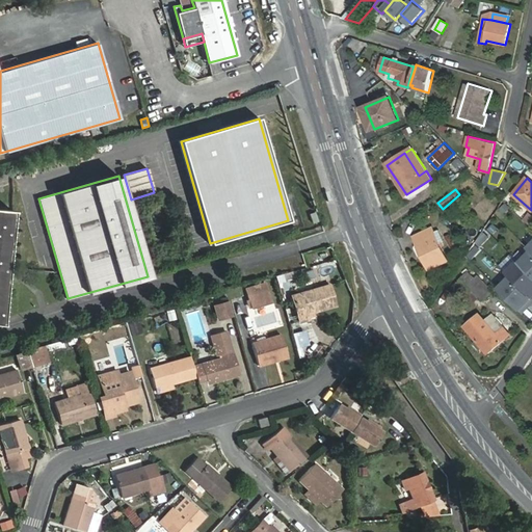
[(12,210),(0,209),(0,324),(1,324),(12,210)]
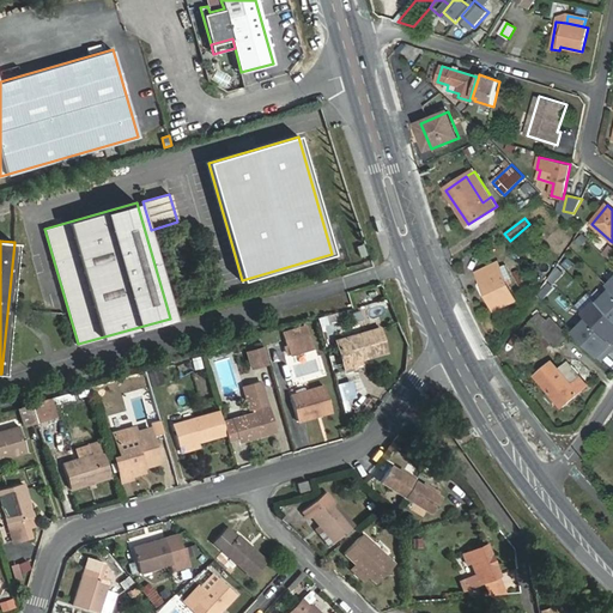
[(496,310),(516,301),(498,263),(478,273),(481,281),(480,283),(479,285),(484,296),(487,293),(496,310)]
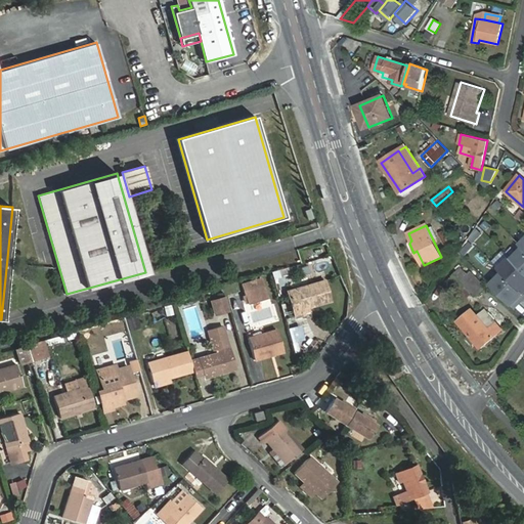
[(470,242),(461,251),(465,256),(475,246),(470,242)]
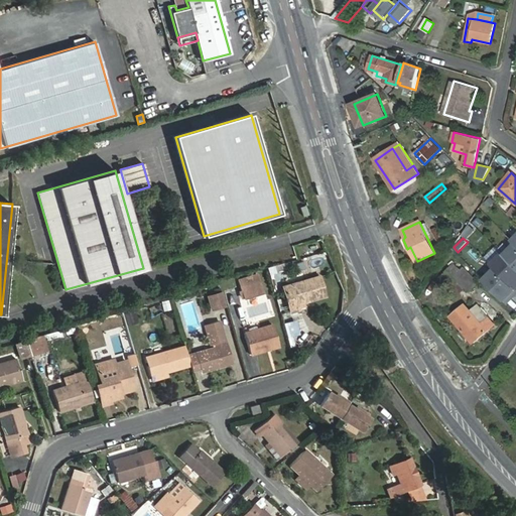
[(515,244),(504,255),(515,266),(515,244)]
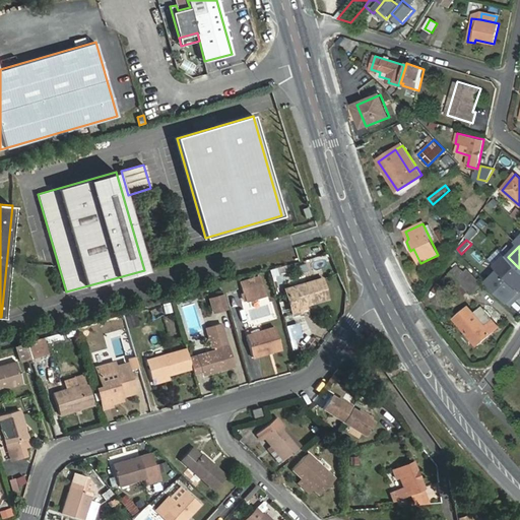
[(519,289),(519,268),(508,257),(507,256),(496,267),(499,270),(519,290),(519,289)]
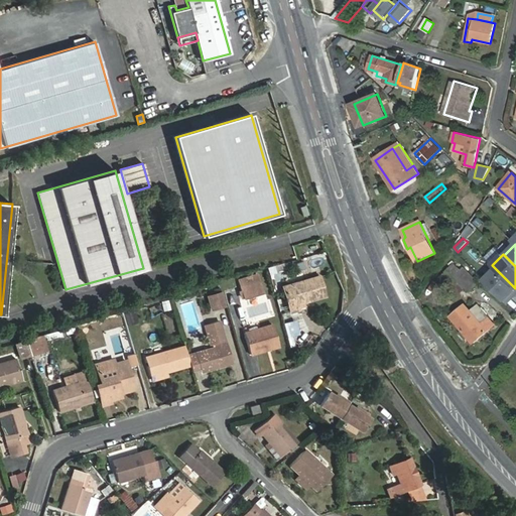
[(477,273),(484,280),(495,268),(492,265),(488,261),(477,273)]
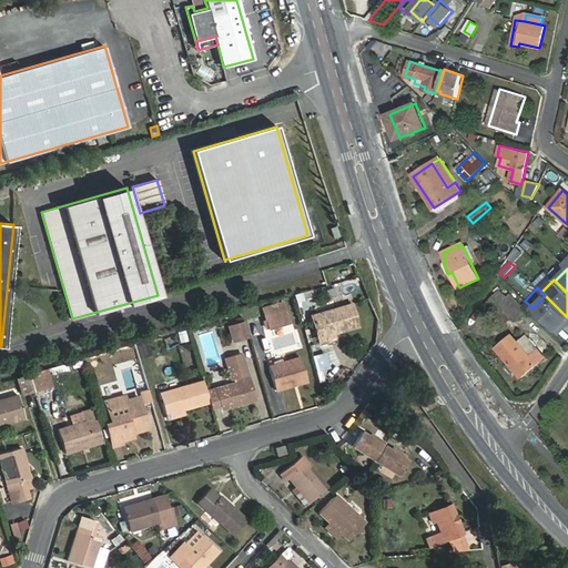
[(312,290),(294,295),(296,302),(314,297),(312,290)]
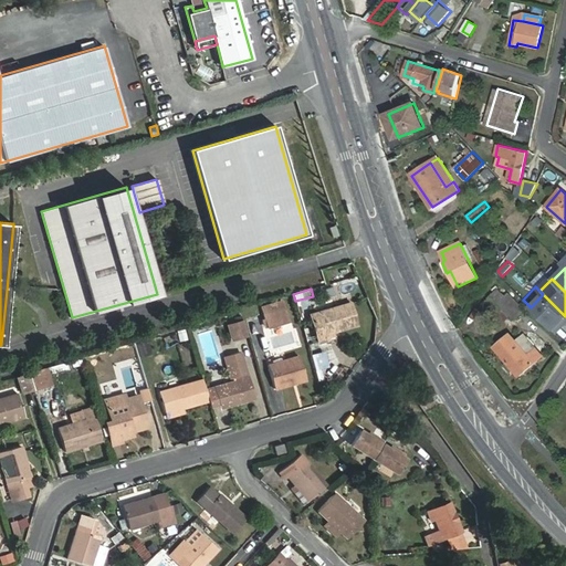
[(499,318),(504,324),(512,316),(514,318),(527,306),(524,302),(521,305),(509,294),(505,297),(498,291),(485,304),(499,317),(499,318)]
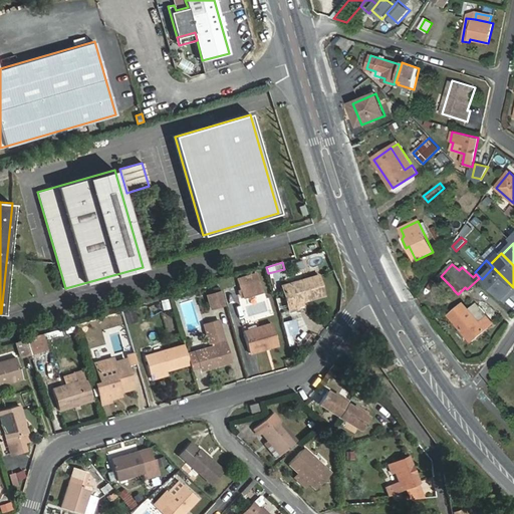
[(513,287),(493,267),(482,279),(505,302),(511,297),(508,294),(513,288),(513,287)]
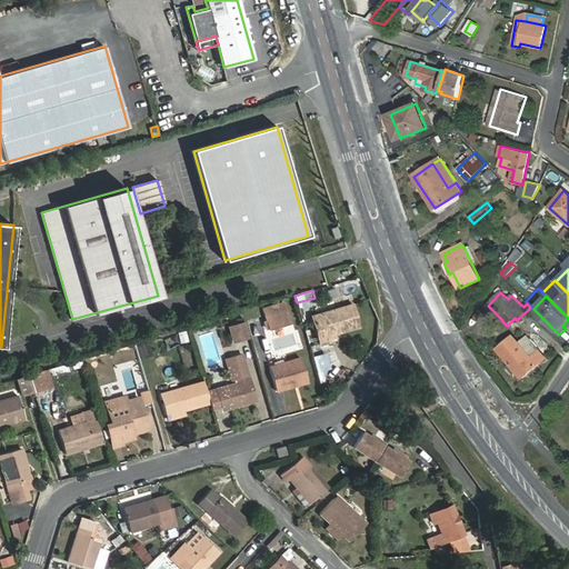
[(328,337),(361,328),(353,302),(310,315),(320,346),(330,342),(328,337)]
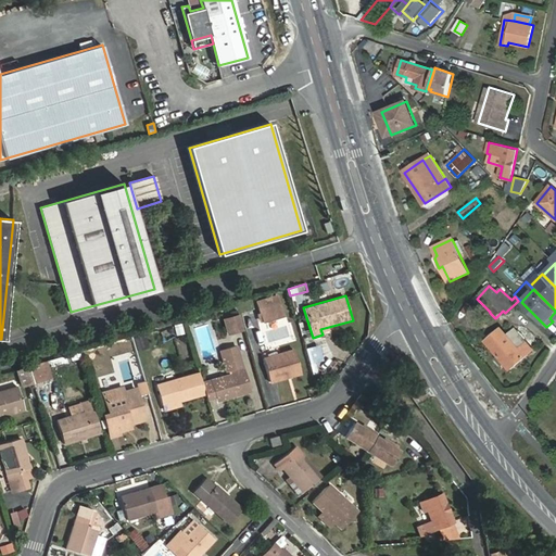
[(257,303),(263,321),(285,315),(279,297),(257,303)]
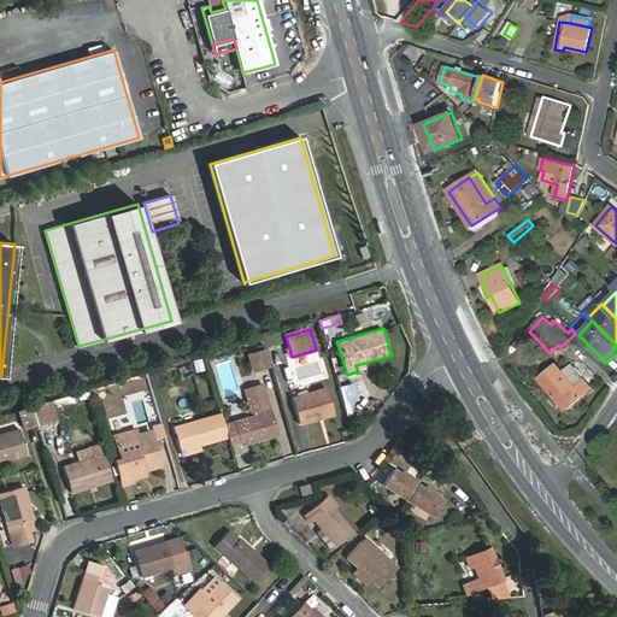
[(266,350),(250,354),(254,370),(270,365),(266,350)]
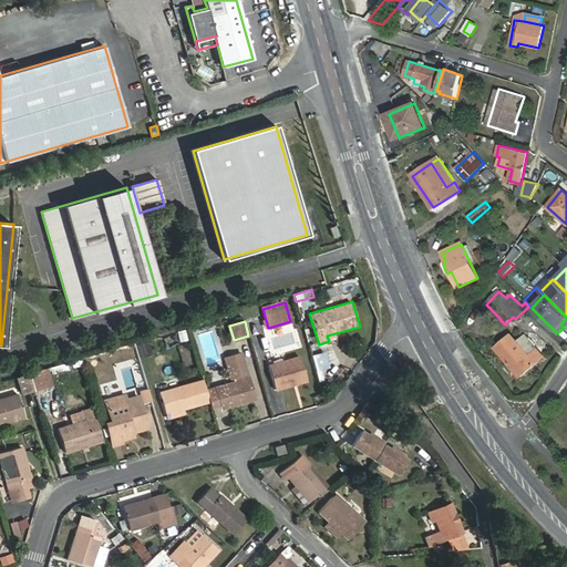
[(521,377),(544,357),(525,336),(518,342),(512,334),(496,348),(521,377)]
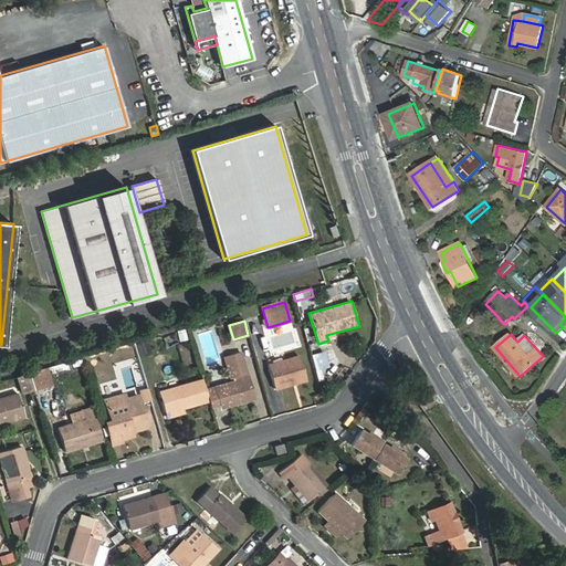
[(233,381),(206,389),(209,400),(211,407),(222,404),(223,407),(254,398),(241,352),(224,357),(231,378),(232,378),(233,381)]
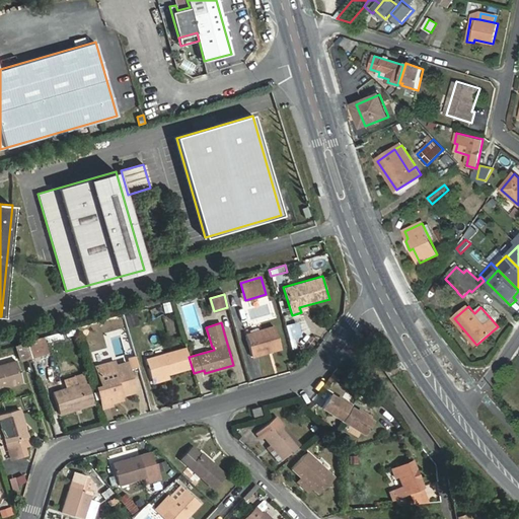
[(275,326),(245,335),(251,356),(281,348),(275,326)]
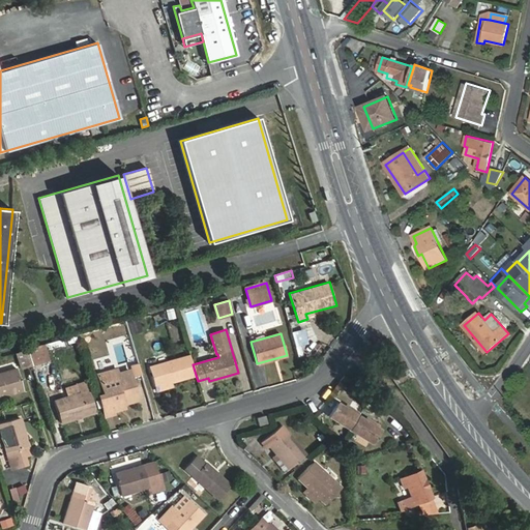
[(27,349),(31,363),(45,360),(40,345),(27,349)]
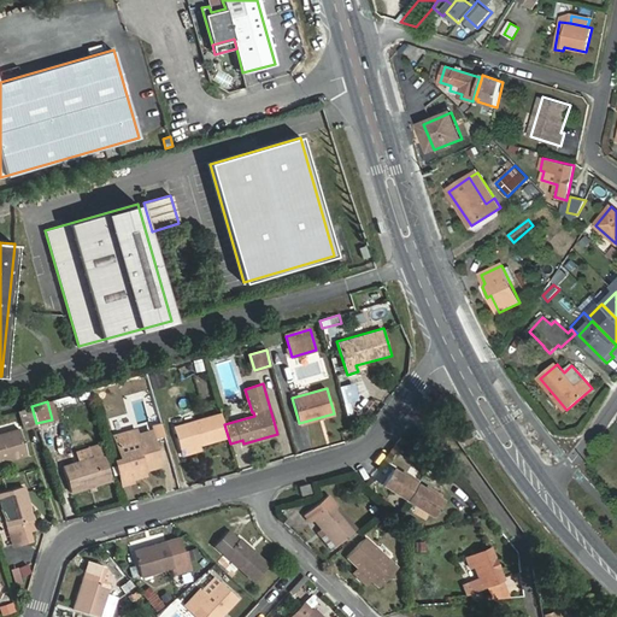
[(36,423),(31,406),(19,410),(24,427),(36,423)]
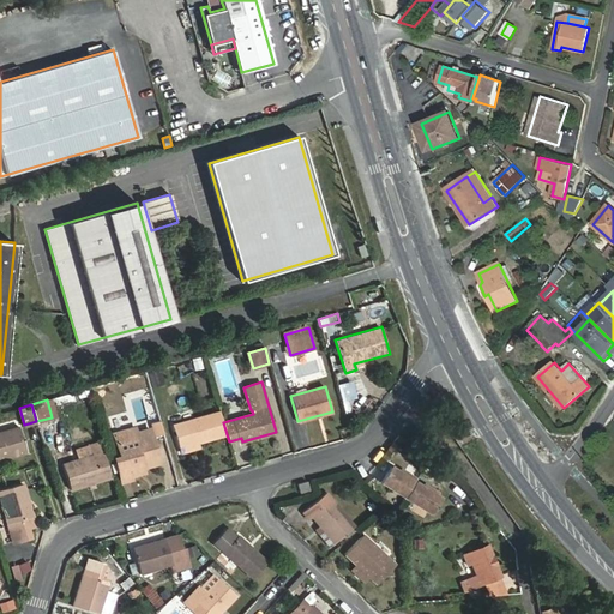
[(221,411),(173,426),(180,449),(227,434),(223,422),(221,411)]
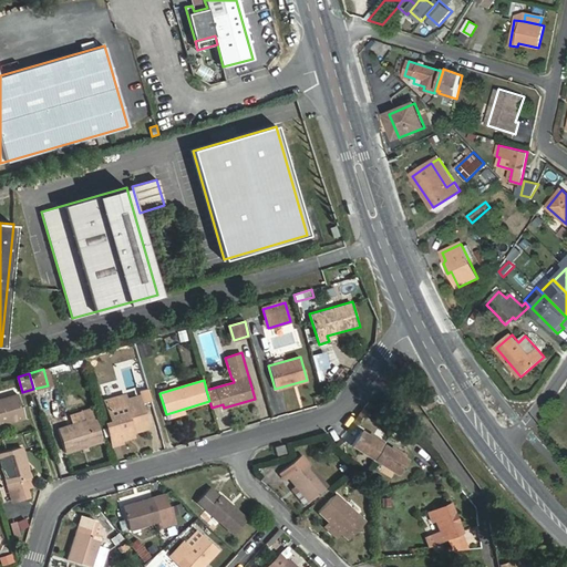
[(18,394),(0,399),(0,424),(26,418),(18,394)]
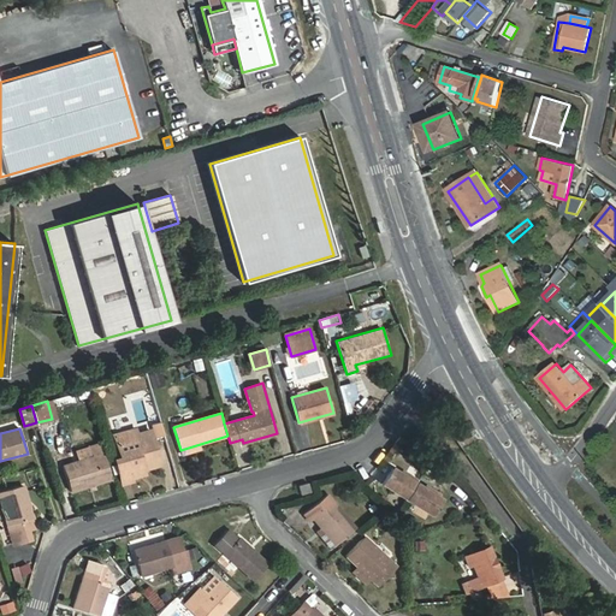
[(150,430),(116,439),(120,457),(114,460),(122,485),(132,481),(132,478),(146,474),(143,467),(147,466),(147,469),(161,465),(150,430)]
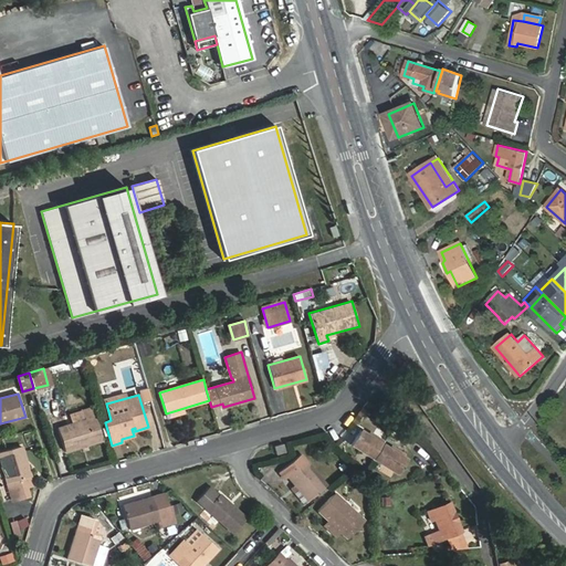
[(82,411),(85,420),(58,428),(65,452),(103,440),(93,408),(82,411)]
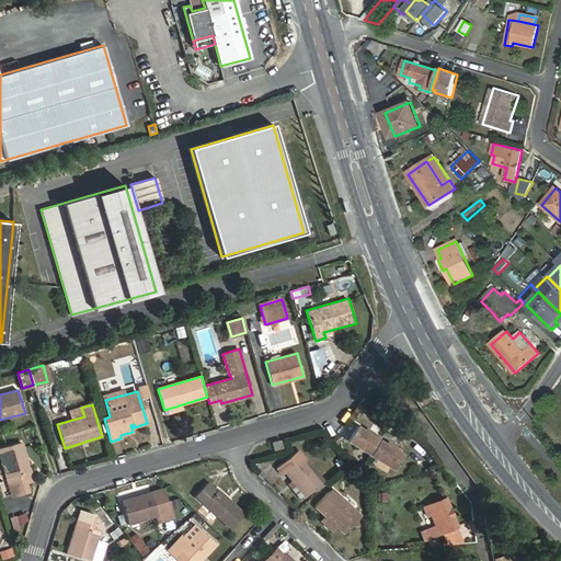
[(347,441),(391,469),(401,456),(357,427),(347,441)]
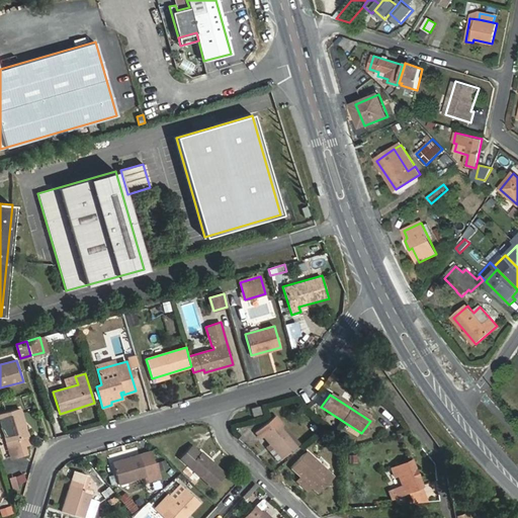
[(259,407),(251,409),(253,416),(261,414),(259,407)]
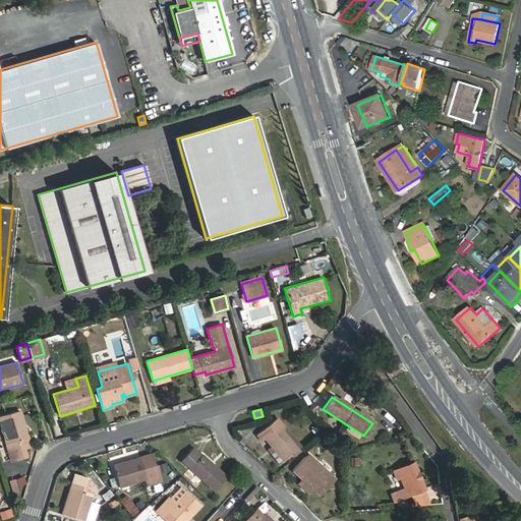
[(20,412),(0,417),(0,421),(11,460),(26,456),(23,448),(30,446),(20,412)]
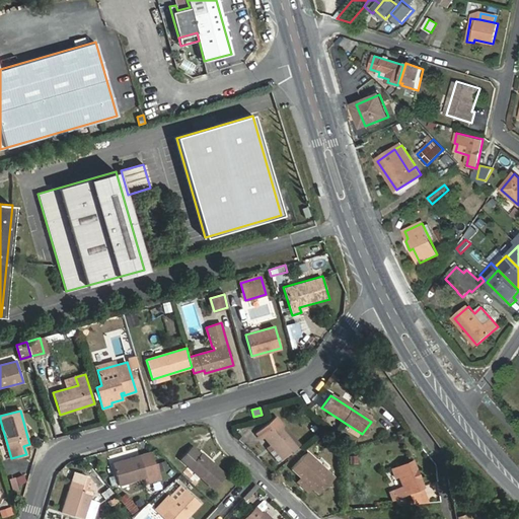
[(277,417),(255,433),(262,439),(264,437),(283,459),(300,445),(277,417)]
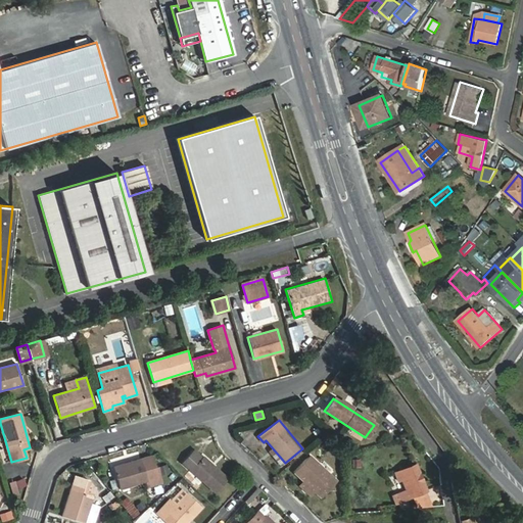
[(201,459),(194,452),(183,463),(216,492),(228,479),(203,457),(201,459)]
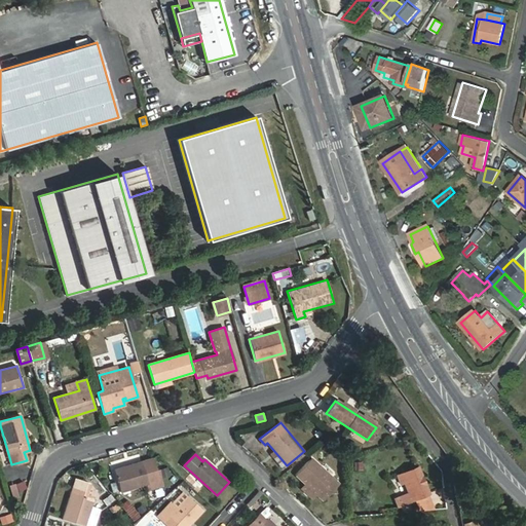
[(339,484),(311,458),(296,475),(323,500),(339,484)]
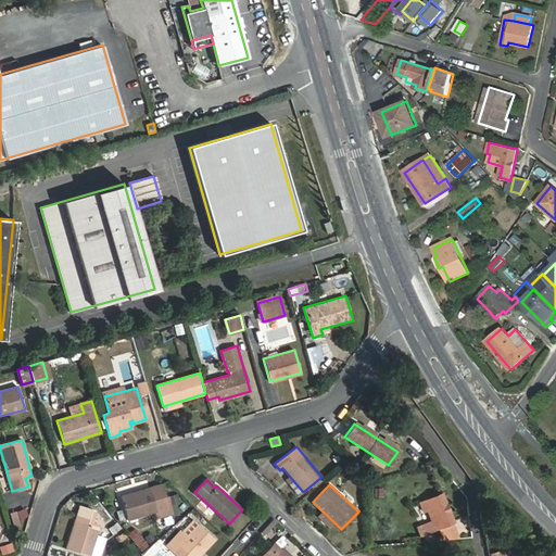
[(121,497),(127,519),(171,507),(167,496),(164,496),(161,485),(121,497)]
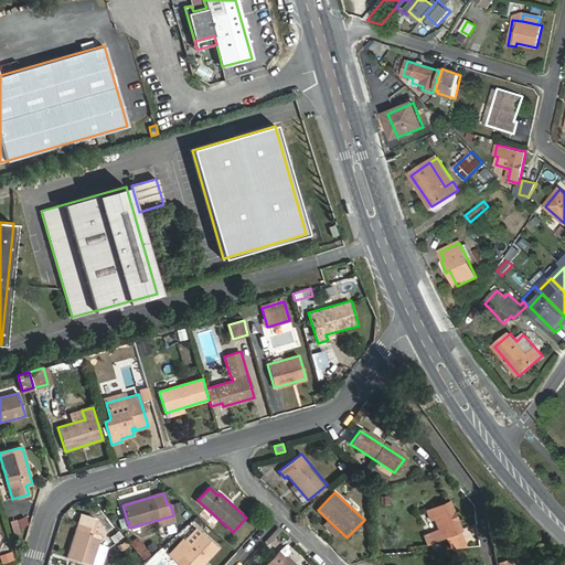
[(449,502),(427,511),(430,519),(435,518),(439,530),(429,533),(433,541),(444,536),(448,548),(467,546),(461,530),(449,502)]
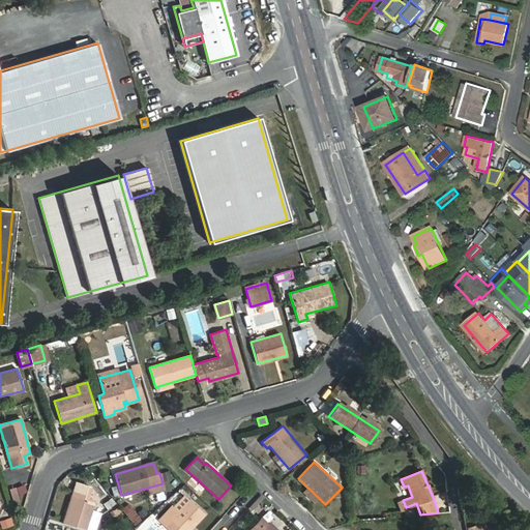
[(90,486),(77,482),(63,523),(85,529),(94,502),(97,503),(99,498),(90,486)]
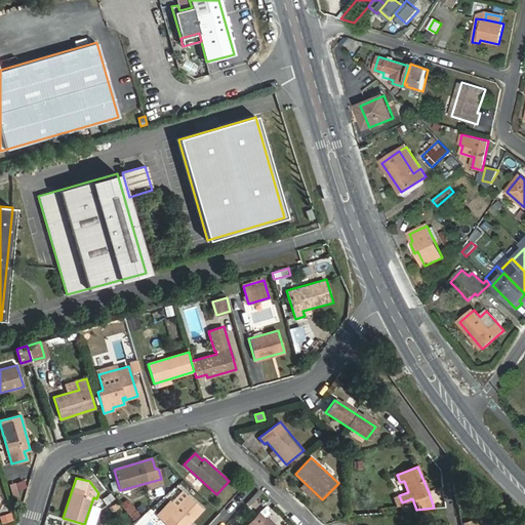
[(102,499),(106,505),(113,499),(109,494),(102,499)]
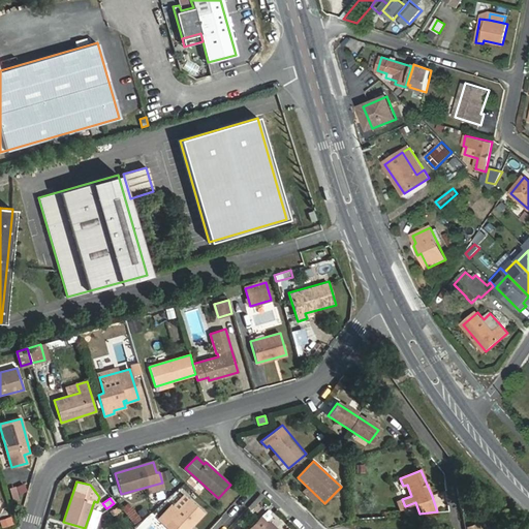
[(169,528),(188,528),(204,512),(189,499),(179,509),(174,504),(159,519),(169,528)]
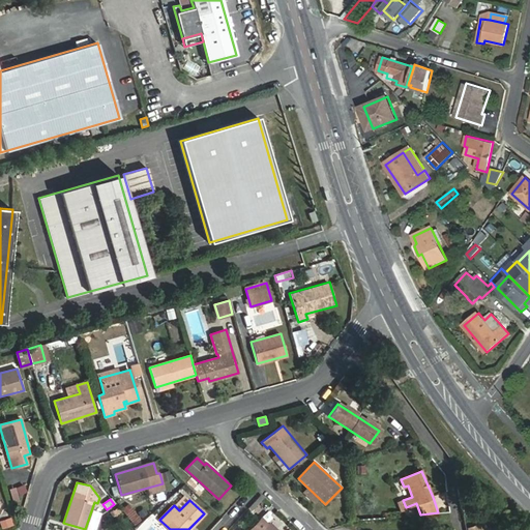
[(259,519),(247,529),(276,529),(269,522),(265,526),(259,519)]
